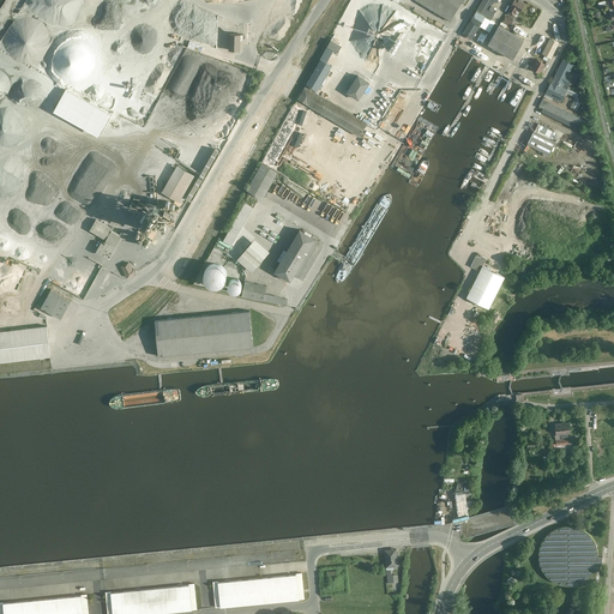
[(393,0),(399,4),(402,0),(414,0),(452,22),(464,0),(393,0)]
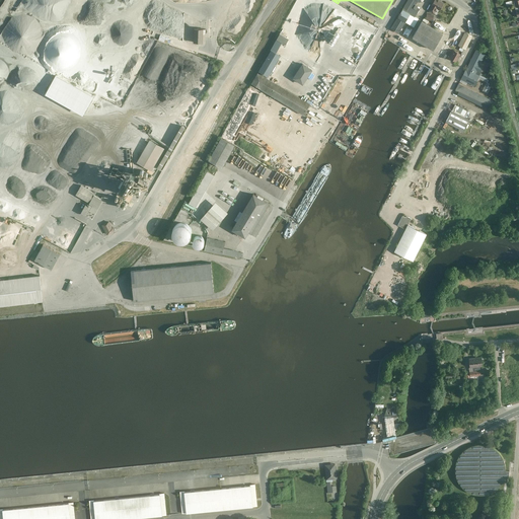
[(409,0),(391,29),(402,34),(409,24),(416,27),(420,19),(414,16),(422,0),(409,0)]
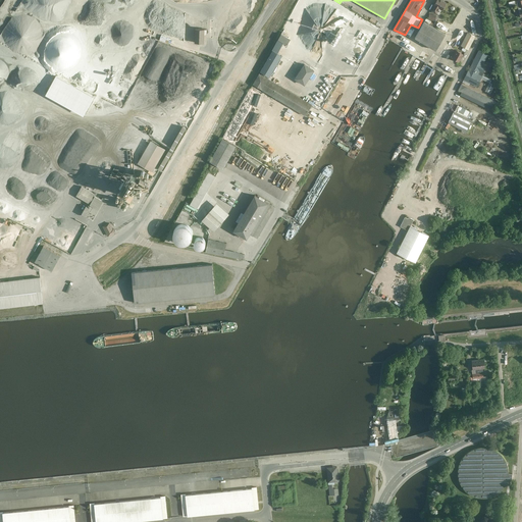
[(442,0),(436,0),(433,6),(434,6),(432,10),(437,13),(440,9),(444,10),(448,3),(442,0)]
